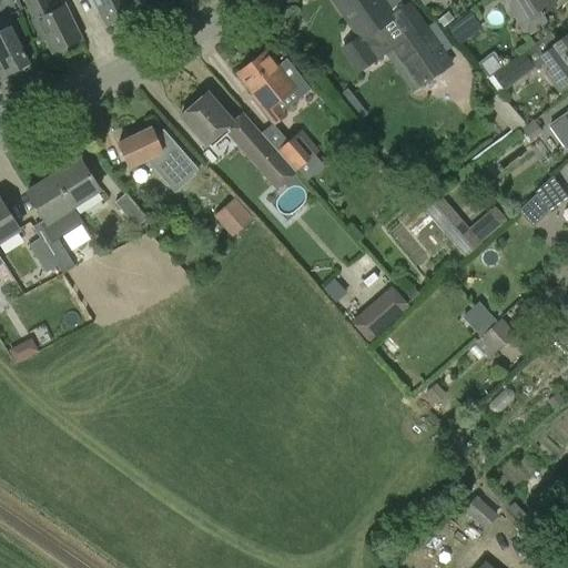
[(42,39),(46,38),(52,52),(81,39),(64,4),(63,4),(60,0),(24,0),(34,19),(32,20),(42,39)]
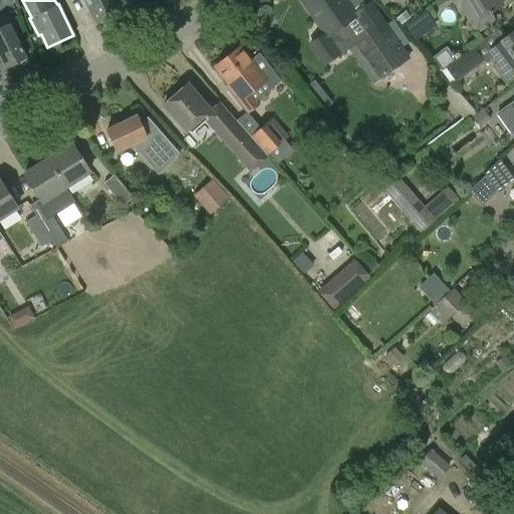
[(80,0),(86,11),(89,10),(95,23),(121,11),(115,0),(80,0)]
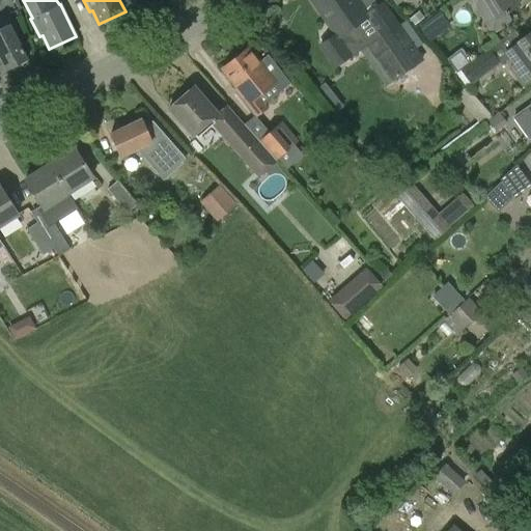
[(356,0),(311,0),(335,34),(318,46),(335,70),(367,47),(392,83),(423,60),(386,5),(368,17),(356,0)]
